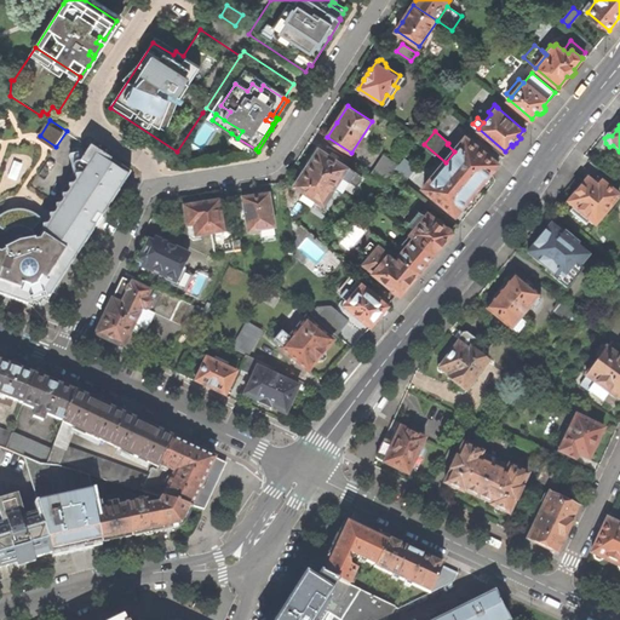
[(466,137),(454,151),(446,162),(477,189),(483,183),(486,185),(489,182),(492,178),(488,176),(499,164),(466,137)]
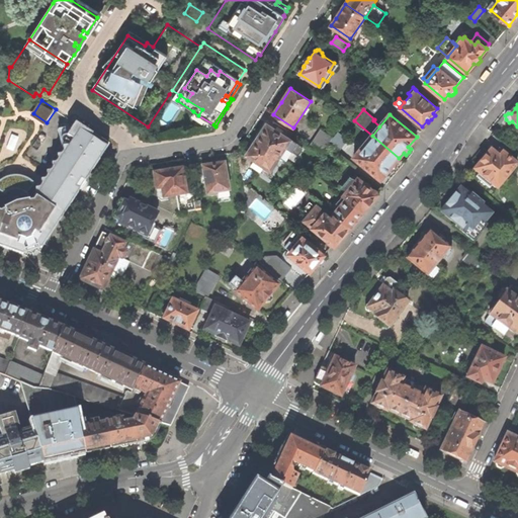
[(64,152),(59,160),(56,164),(33,199),(29,200),(27,195),(24,192),(18,190),(14,189),(0,195),(0,246),(26,256),(27,252),(32,254),(33,252),(34,250),(38,252),(109,145),(76,123),(71,131),(62,133),(64,140),(59,149),(64,152)]
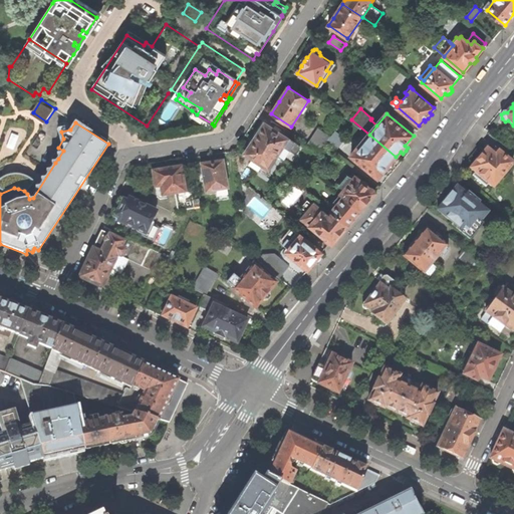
[(284,159),(294,143),(264,122),(259,131),(254,140),(278,156),(284,159)]
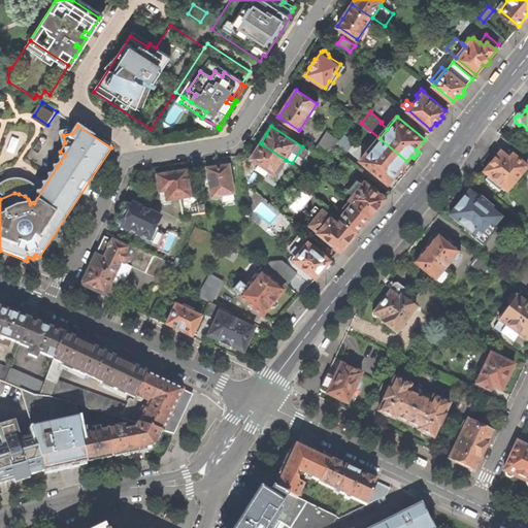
[(320,142),(331,151),(339,140),(327,132),(320,142)]
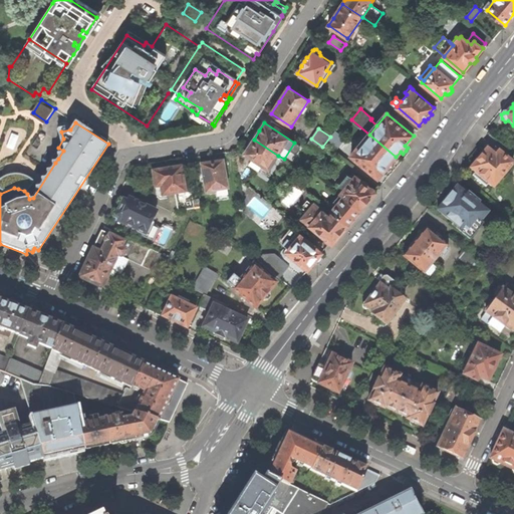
[(351,156),(377,178),(387,168),(390,171),(392,168),(394,165),(391,163),(396,157),(369,135),(365,138),(369,142),(361,151),(357,148),(351,156)]
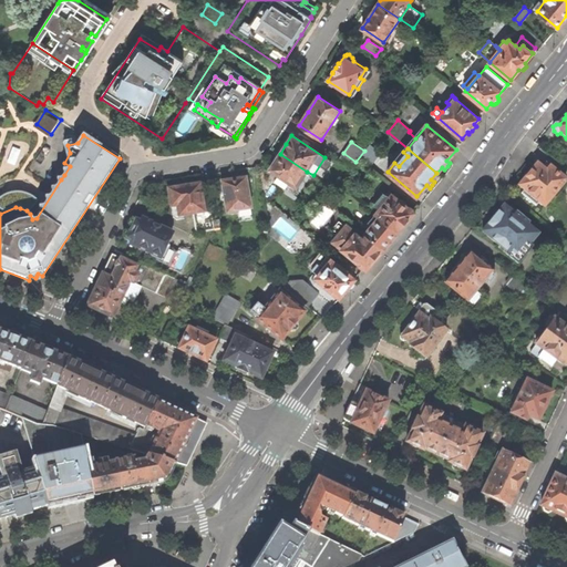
[(403,152),(394,163),(399,166),(408,156),(403,152)]
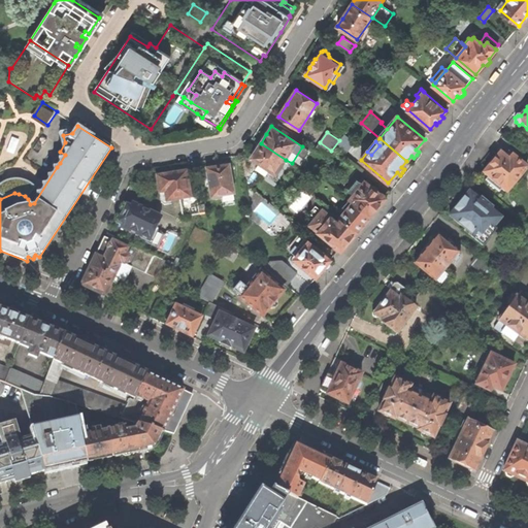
[(327,156),(331,151),(320,142),(316,149),(327,156)]
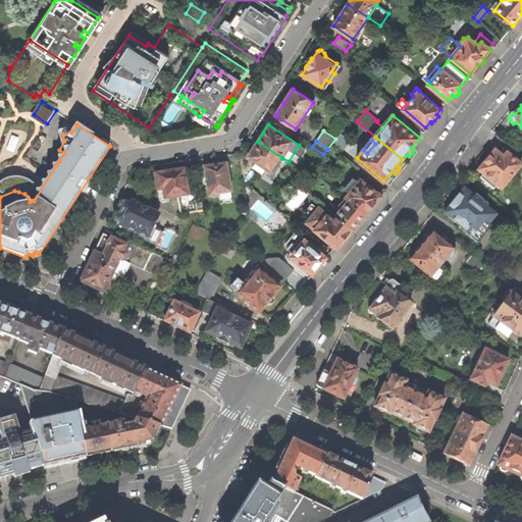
[(256,161),(267,167),(273,171),(282,158),(258,142),(253,150),(249,156),(256,161)]
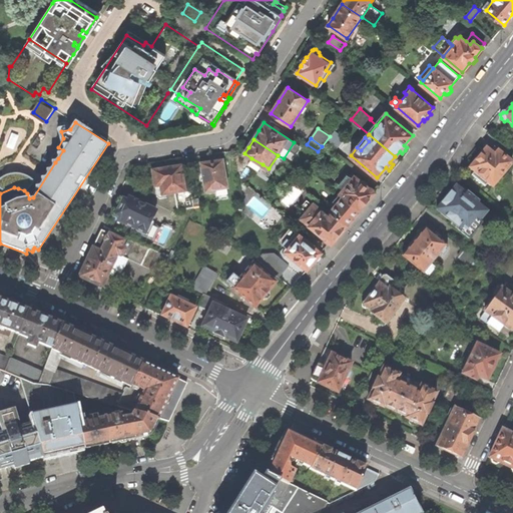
[(58,147),(53,155),(58,158),(63,150),(58,147)]
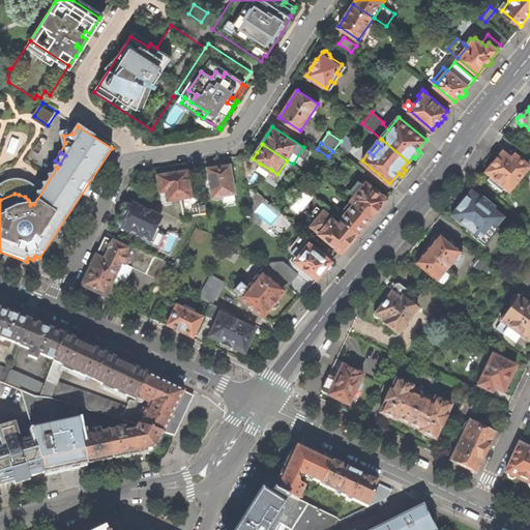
[(484,174),(490,178),(503,189),(508,194),(509,193),(516,184),(528,170),(529,169),(510,153),(507,157),(502,153),(493,164),(484,174)]
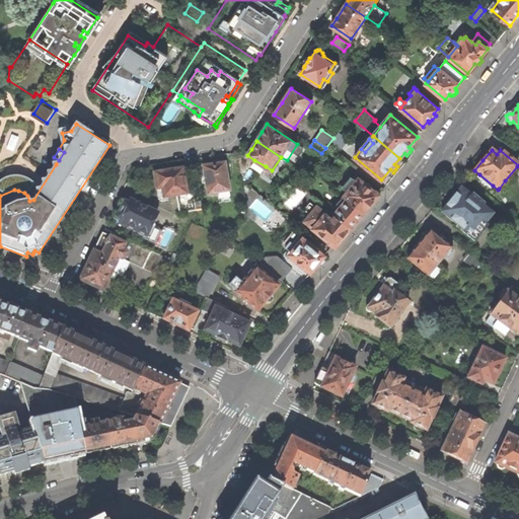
[(262,172),(266,166),(254,160),(251,165),(262,172)]
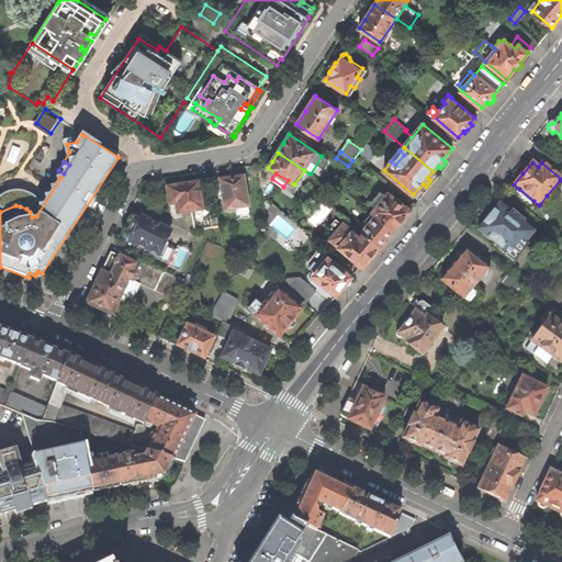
[(248,208),(243,178),(232,179),(220,181),(224,212),(248,208)]
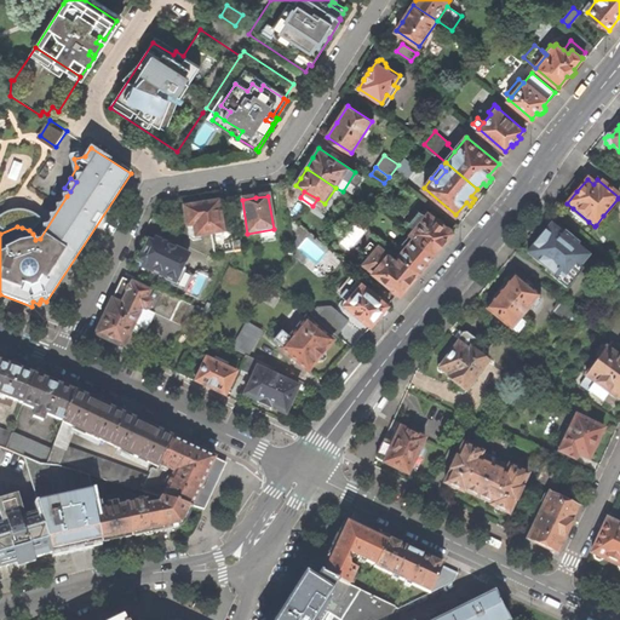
[(619,200),(618,199),(603,216),(607,218),(619,201),(619,200)]
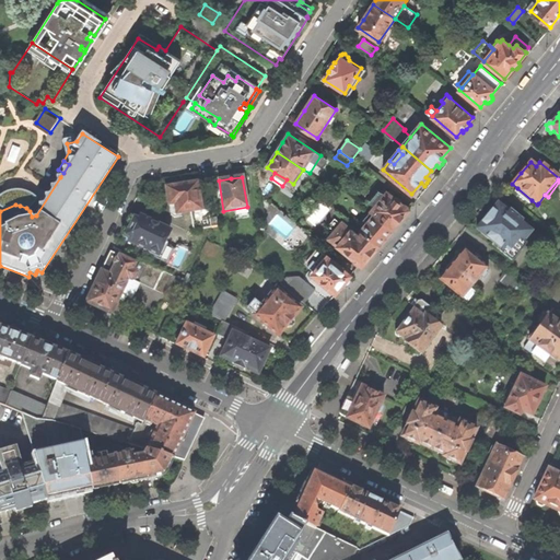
[(190,211),(201,209),(197,183),(182,185),(166,188),(170,205),(175,203),(176,213),(190,211)]
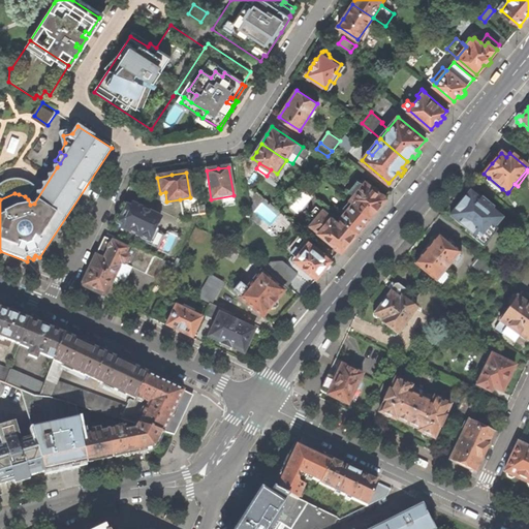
[(500,192),(502,189),(489,178),(486,181),(500,192)]
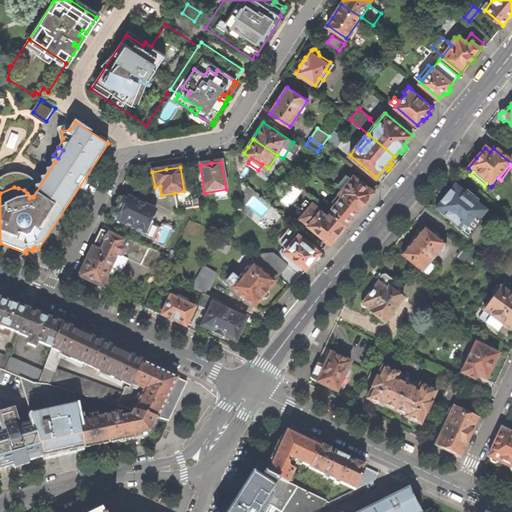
[(0,175),(1,187),(14,186),(14,184),(33,183),(33,174),(0,175)]
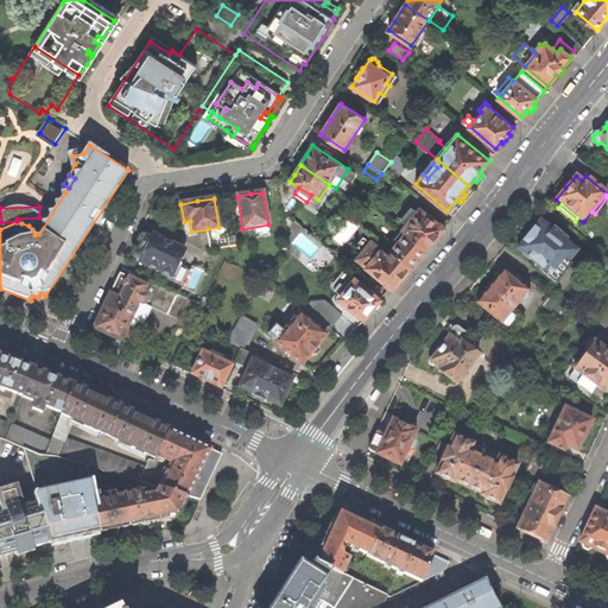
[(403,229),(406,233),(426,249),(436,239),(444,228),(420,208),(417,213),(407,223),(403,229)]
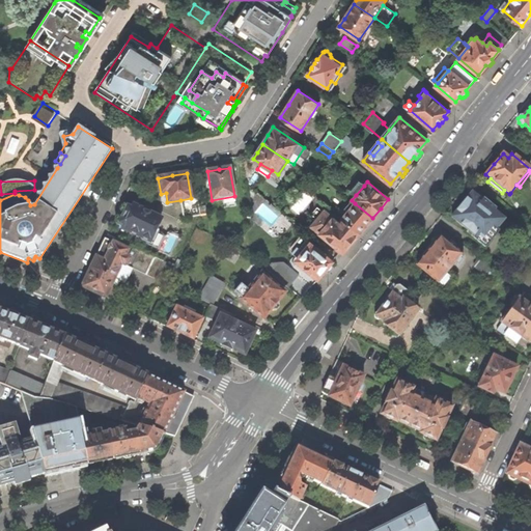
[(352,192),(356,195),(364,186),(360,182),(352,192)]
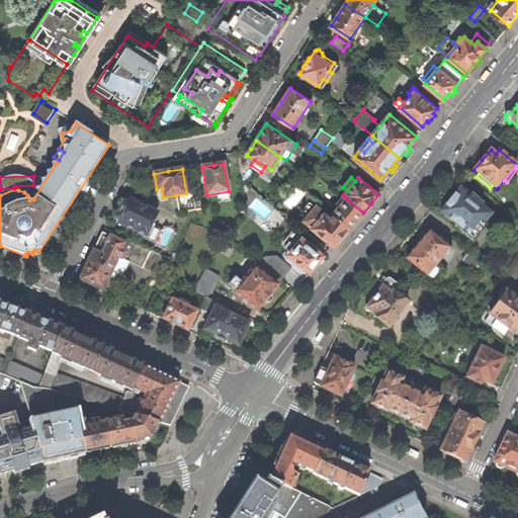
[(510,185),(507,182),(504,180),(498,188),(503,193),(510,185)]
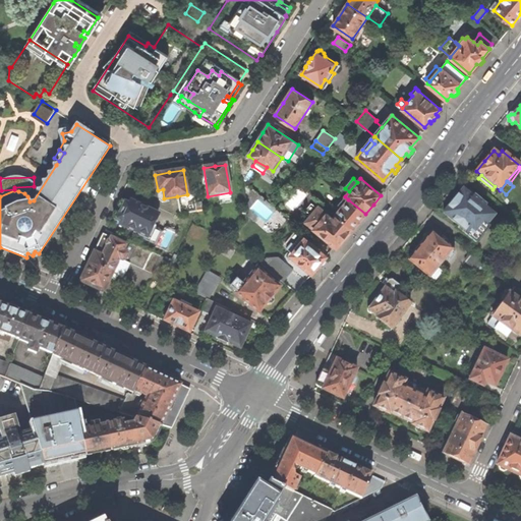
[(446,216),(471,237),(491,213),(478,203),(480,199),(474,194),(472,197),(466,191),(456,204),(446,216)]
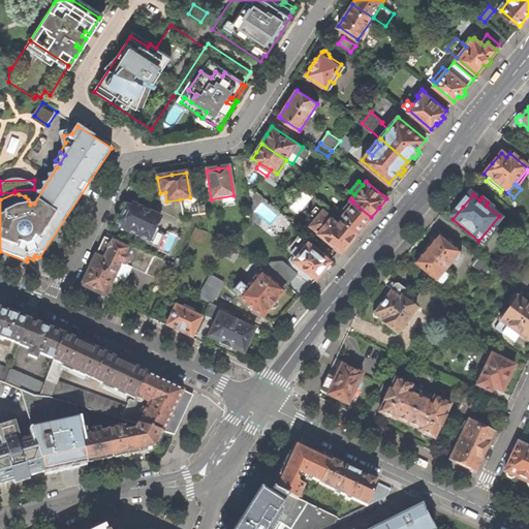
[(196,196),(190,197),(180,199),(183,217),(199,215),(196,196)]
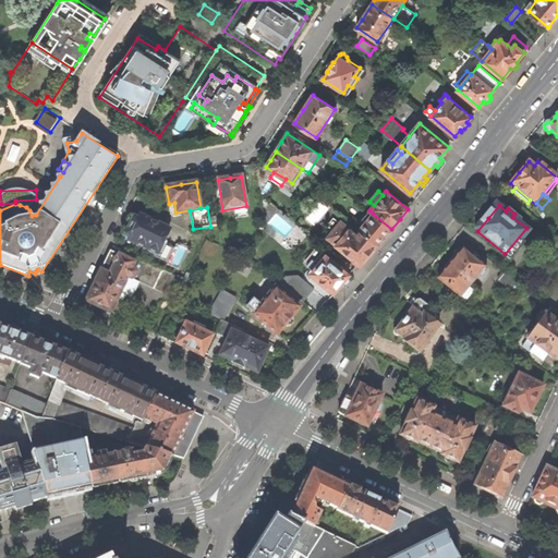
[(373,214),(360,229),(378,244),(385,237),(391,229),(373,214)]
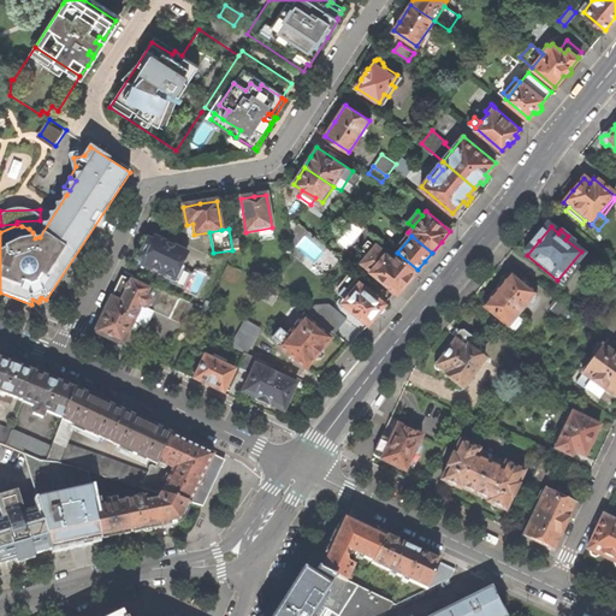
[(152,241),(187,256),(188,254),(153,237),(152,241)]
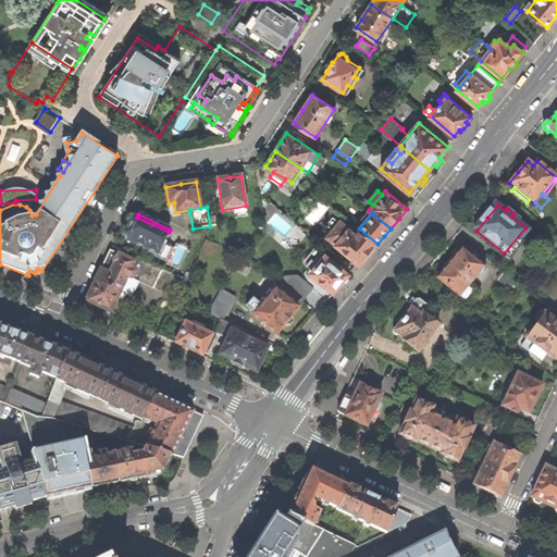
[(238,225),(237,217),(230,218),(231,226),(238,225)]
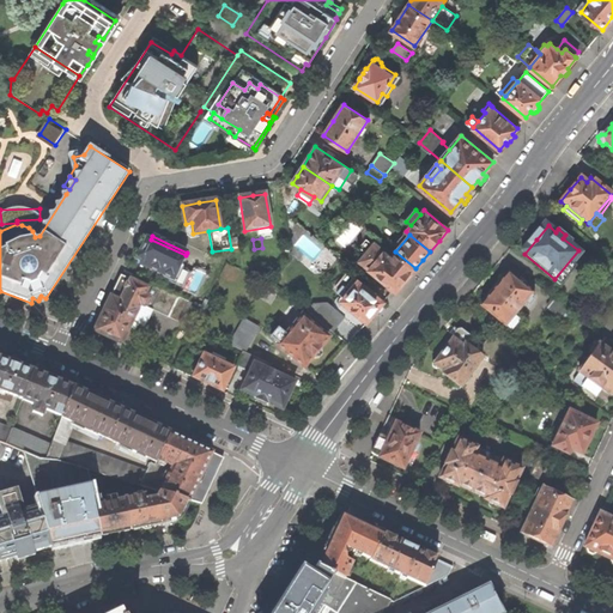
[(178,269),(186,255),(151,240),(147,247),(145,246),(143,250),(140,254),(143,255),(139,265),(157,273),(158,269),(173,277),(176,268),(178,269)]
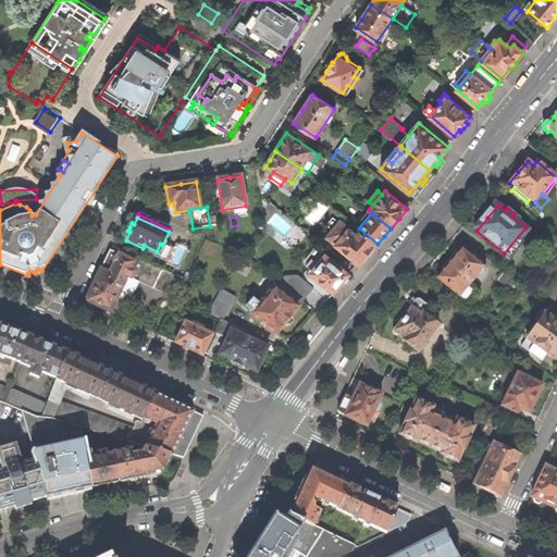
[(326,225),(333,230),(339,223),(333,218),(326,225)]
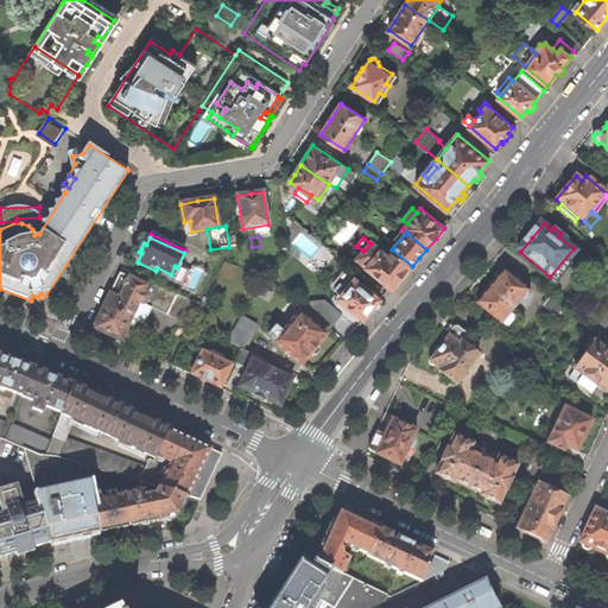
[(358,259),(393,289),(403,278),(412,266),(392,249),(387,255),(372,242),(371,244),(363,251),(358,259)]
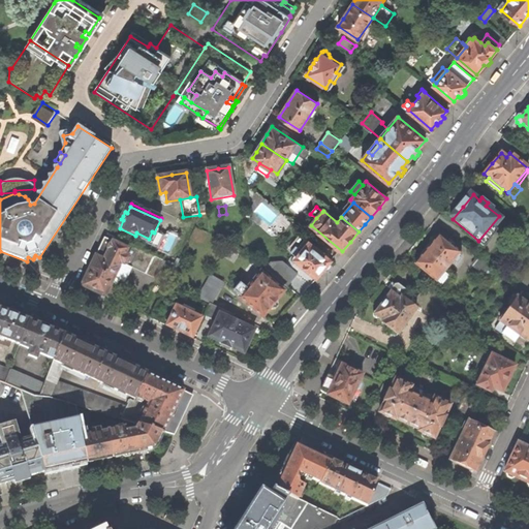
[(436,282),(436,281),(443,273),(459,254),(452,248),(453,247),(446,242),(446,243),(439,237),(432,245),(430,243),(425,250),(421,255),(423,257),(415,265),(436,282)]
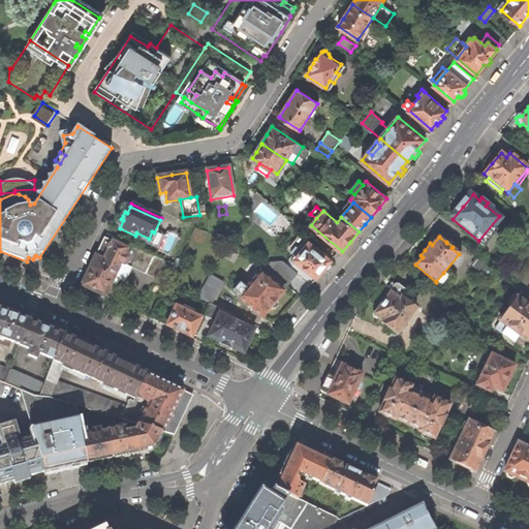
[(103,260),(113,242),(104,238),(96,253),(95,256),(103,260)]
